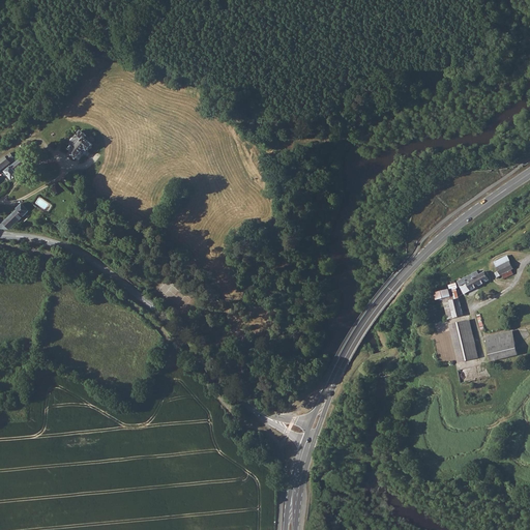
[(77,138),(71,144),(74,147),(71,149),(74,151),(71,153),(72,155),(72,156),(75,157),(76,157),(78,158),(86,148),(88,150),(89,149),(91,149),(92,148),(92,146),(93,145),(88,140),(89,139),(82,131),(76,138),(77,138)]
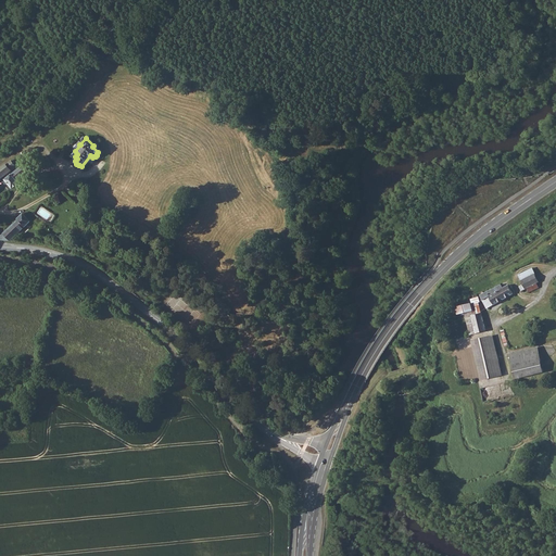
[(33,153),(30,151),(22,159),(24,161),(33,153)]
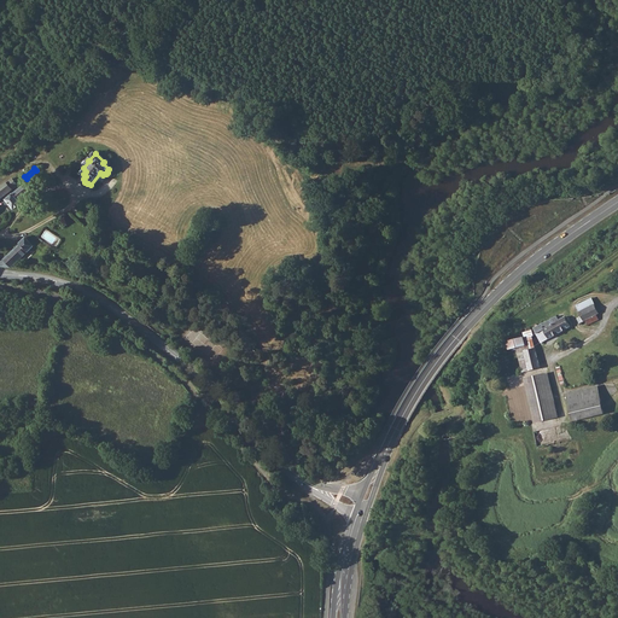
[(0,198),(13,188),(12,188),(17,185),(12,179),(0,187),(0,198)]
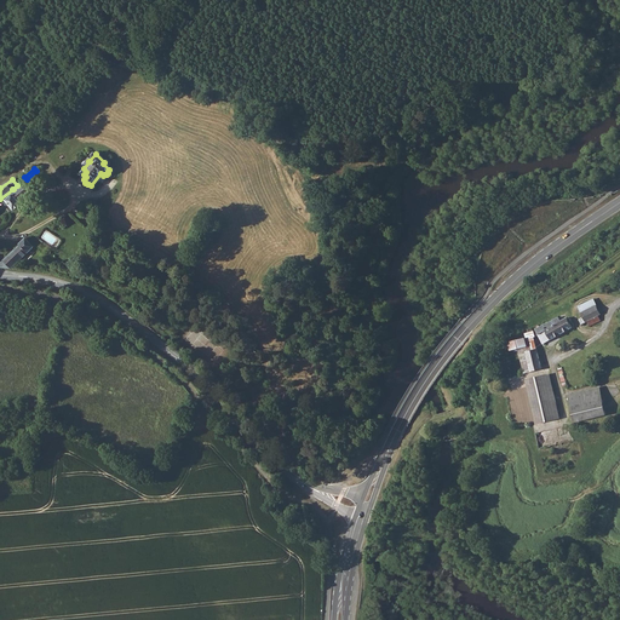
[(21,204),(18,201),(30,190),(26,184),(6,200),(15,210),(21,204)]
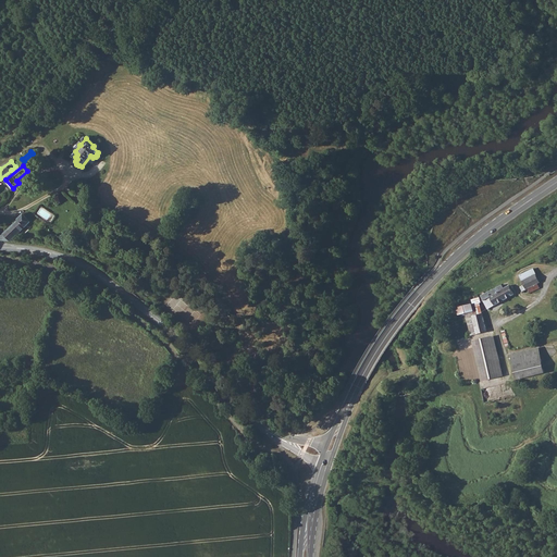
[(24,214),(0,237),(0,239),(11,242),(32,222),(24,214)]
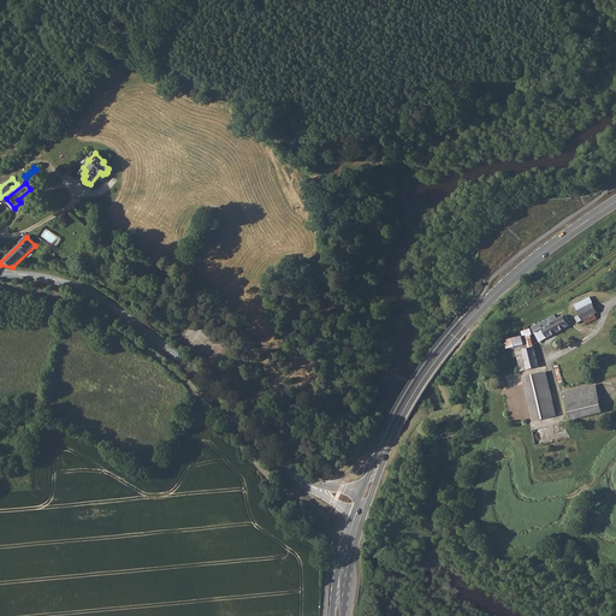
[(590,297),(574,304),(580,315),(575,318),(578,323),(584,320),(586,325),(598,319),(594,314),(597,313),(590,297)]
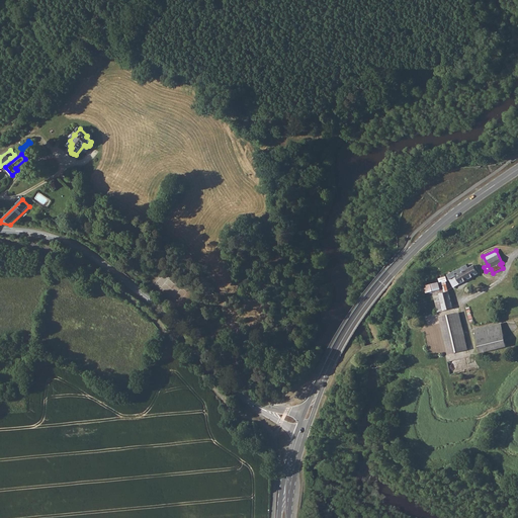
[(467,265),(447,275),(454,287),(478,274),(473,266),(468,268),(467,265)]
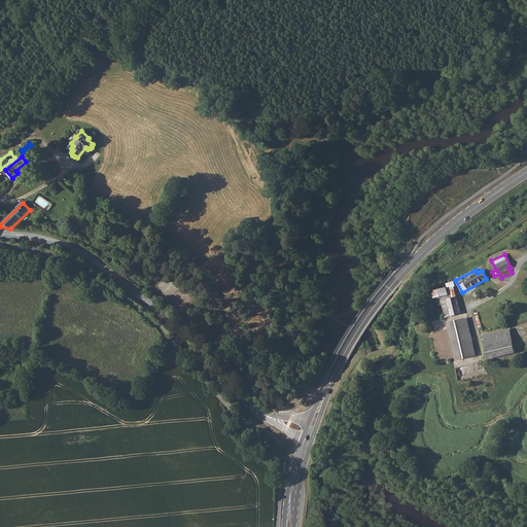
[(454,281),(446,283),(448,287),(447,288),(447,287),(432,291),(434,299),(441,297),(446,318),(461,314),(456,292),(458,292),(458,288),(455,289),(454,287),(455,286),(454,281)]
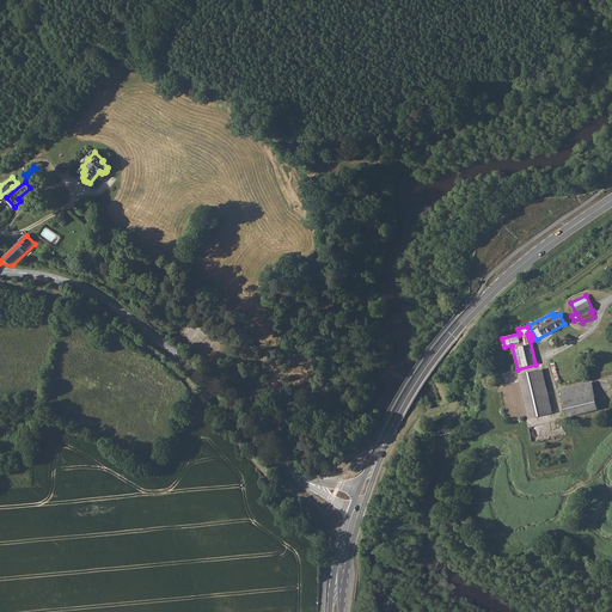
[(543,369),(519,374),(530,418),(554,414),(543,369)]
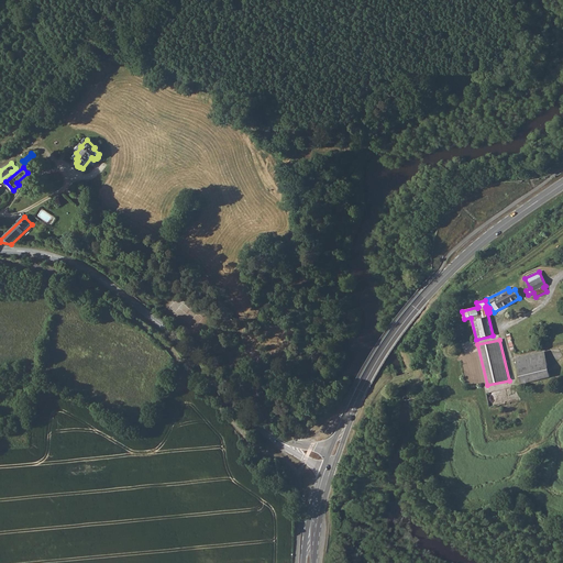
[(544,351),(516,359),(521,385),(551,377),(544,351)]
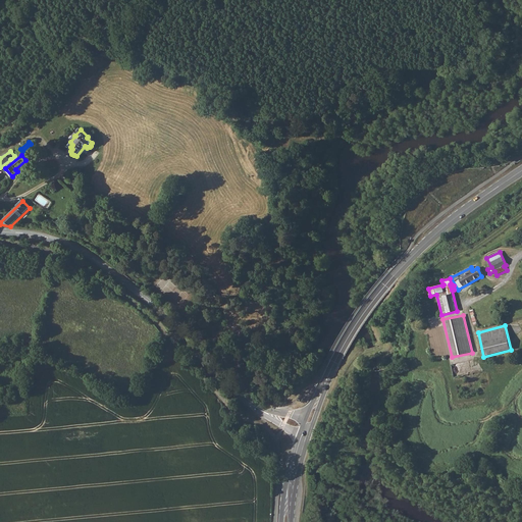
All buildings are outlined.
